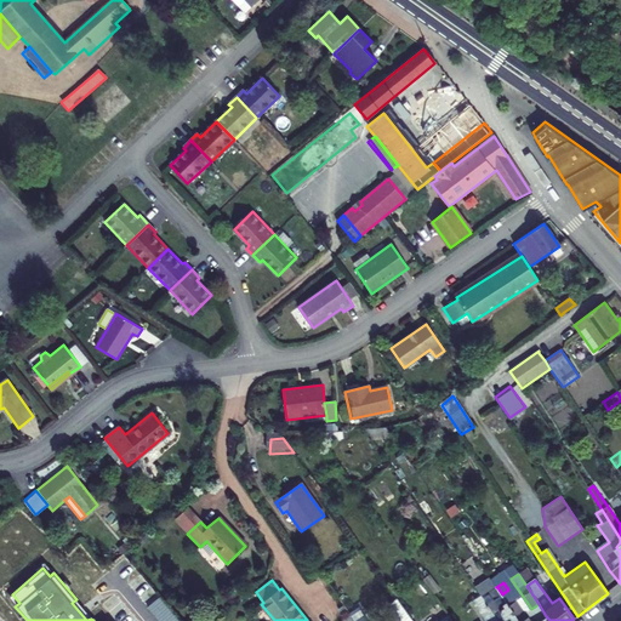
[(482,597),(497,620),(519,620),(510,605),(502,594),(497,587),(482,597)]
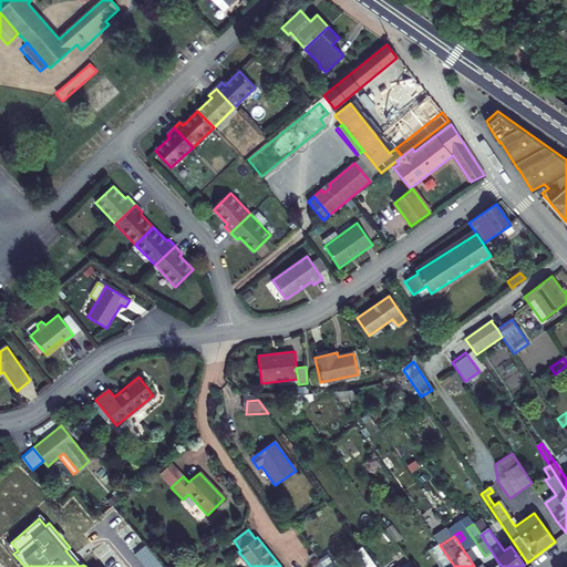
[(454,566),(440,545),(439,544),(433,547),(439,556),(437,558),(443,566),(454,566)]
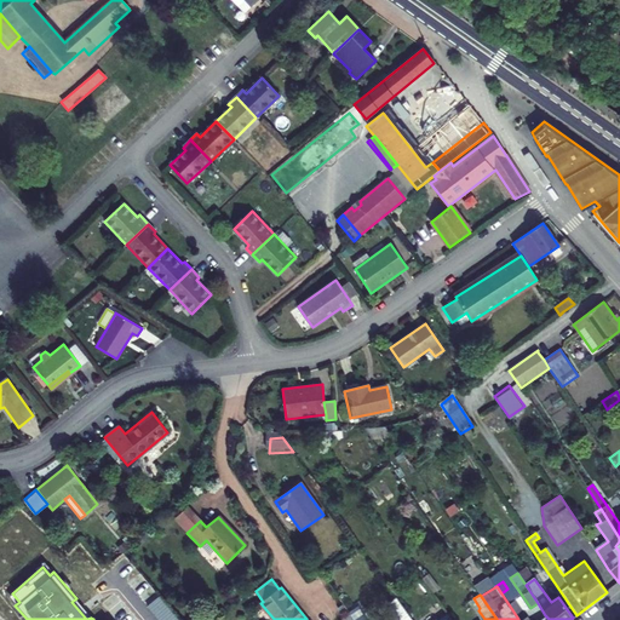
[(160,619),(181,619),(161,596),(149,606),(160,619)]
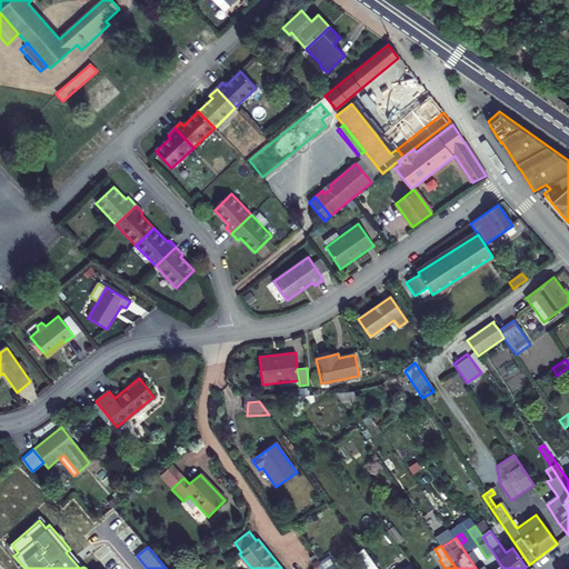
[(493,568),(486,568),(473,550),(467,555),(476,568),(503,568),(500,565),(493,568)]
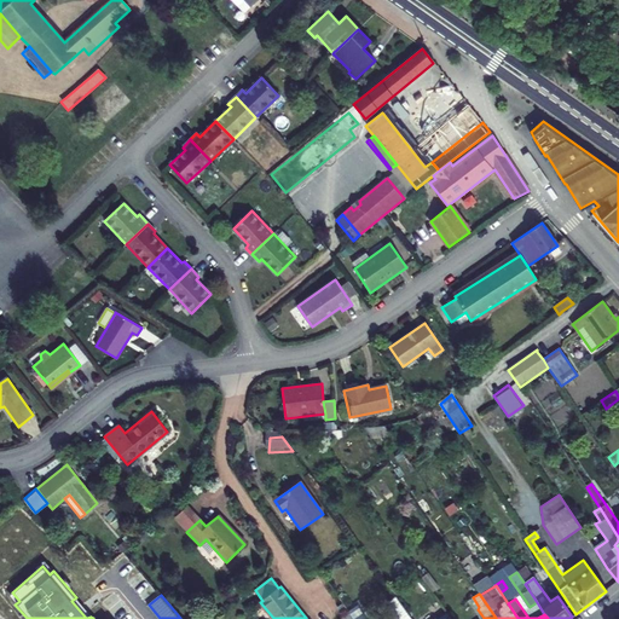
[(412,618),(409,614),(403,618),(366,618),(359,606),(348,613),(348,614),(352,618),(412,618)]
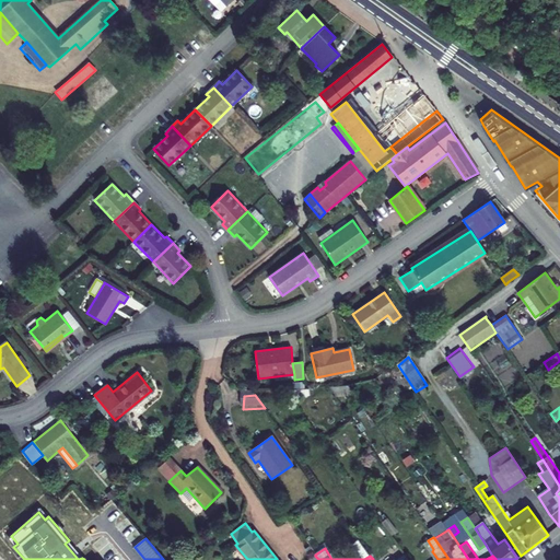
[(391,555),(383,559),(408,559),(401,549),(392,557),(391,555)]
